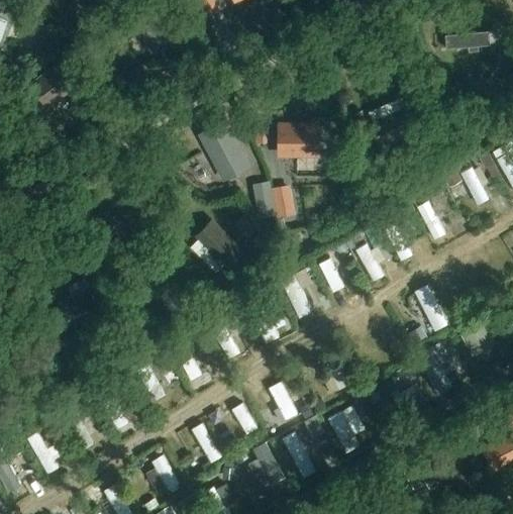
[(150,7),(126,25),(148,57),(173,39),(150,7)]
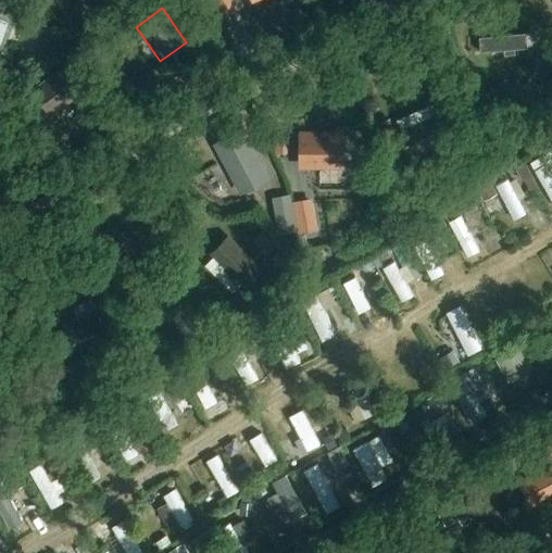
[(135,35),(122,35),(122,49),(135,49),(135,35)]
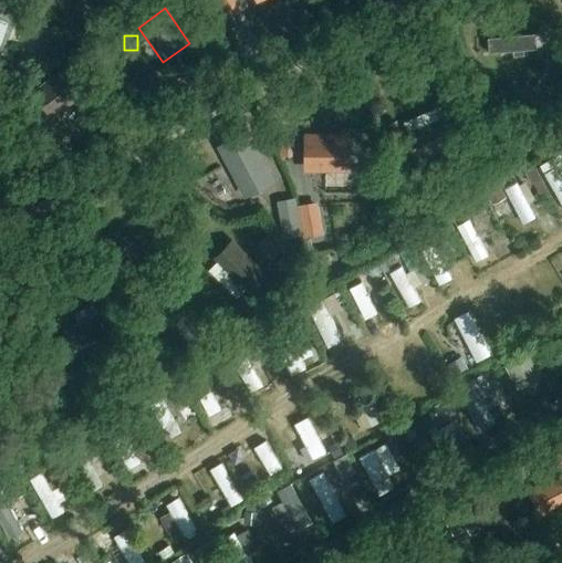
[(527,48),(485,41),(480,66),(522,74),(526,52),(527,48)]
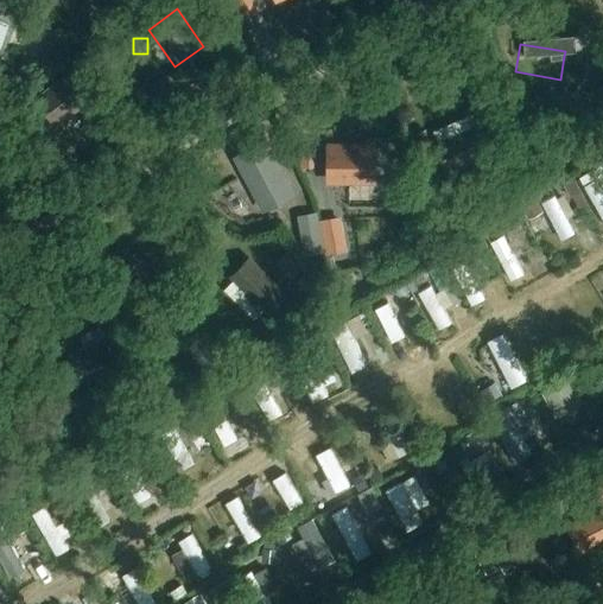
[(12,90),(11,75),(0,76),(0,91),(12,90)]
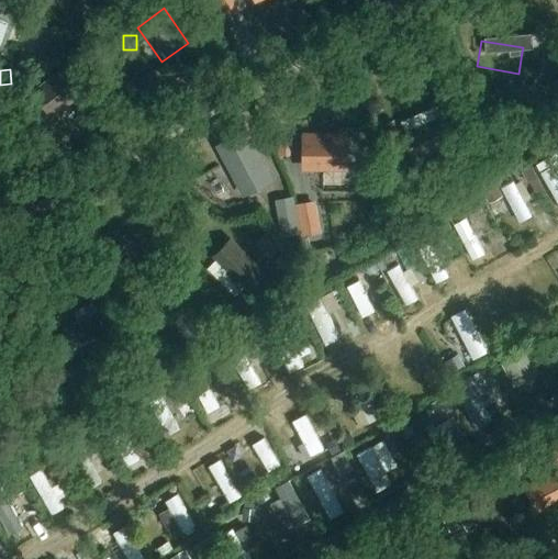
[(60,69),(28,93),(47,120),(80,96),(60,69)]
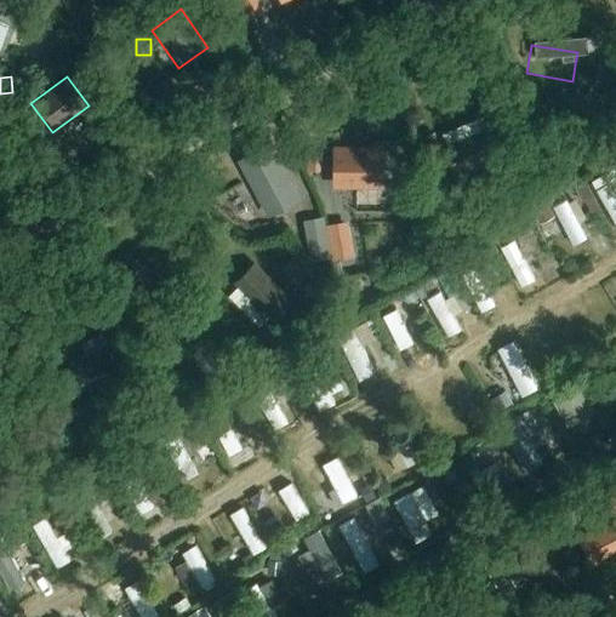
[(488,129),(439,152),(451,180),(501,156),(488,129)]
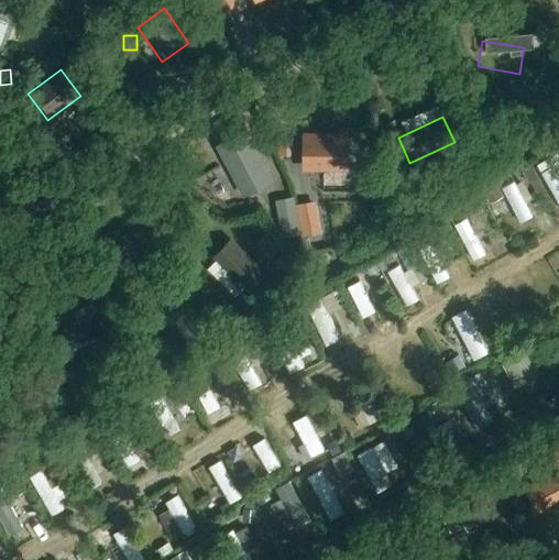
[(377,129),(383,142),(395,136),(390,123),(377,129)]
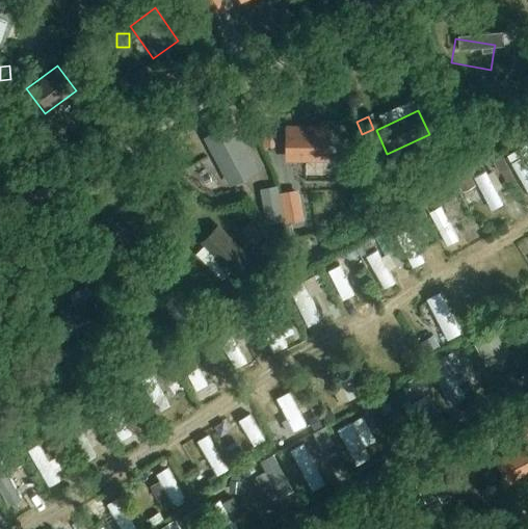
[(223,149),(211,156),(220,175),(223,173),(226,177),(236,172),(240,179),(253,173),(228,127),(215,133),(223,149)]
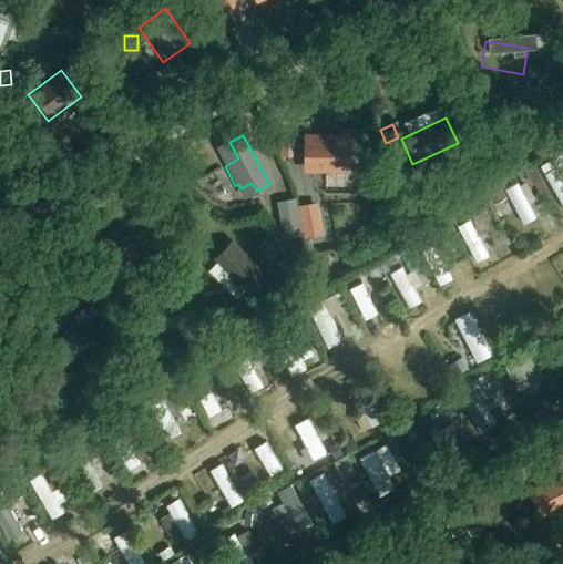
[(299,137),(299,174),(348,174),(348,136),(299,137)]
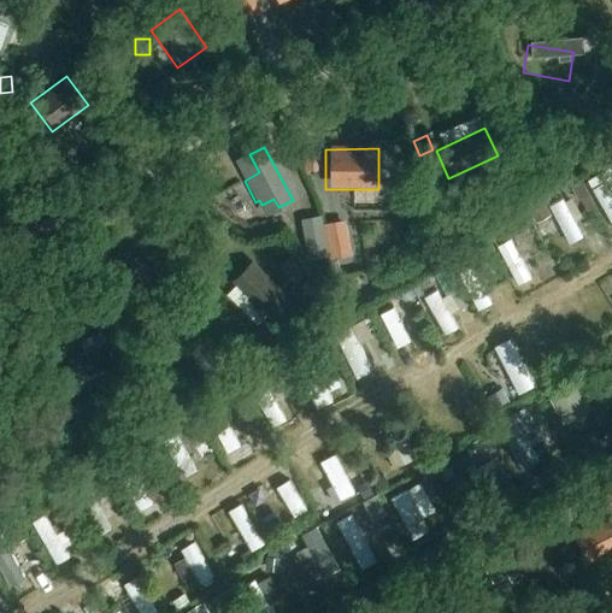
[(300,157),(301,171),(313,171),(313,157),(300,157)]
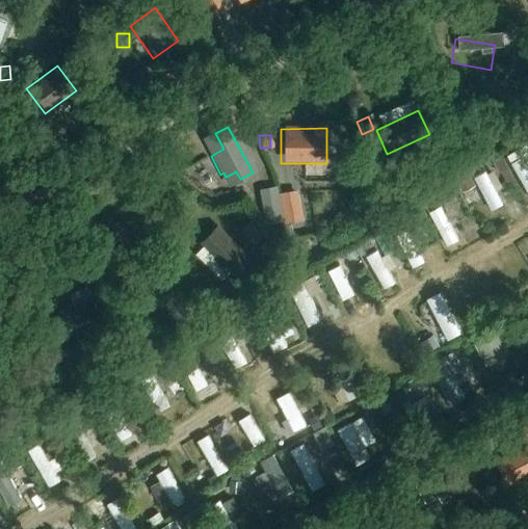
[(527,142),(508,151),(527,201),(527,200),(527,142)]
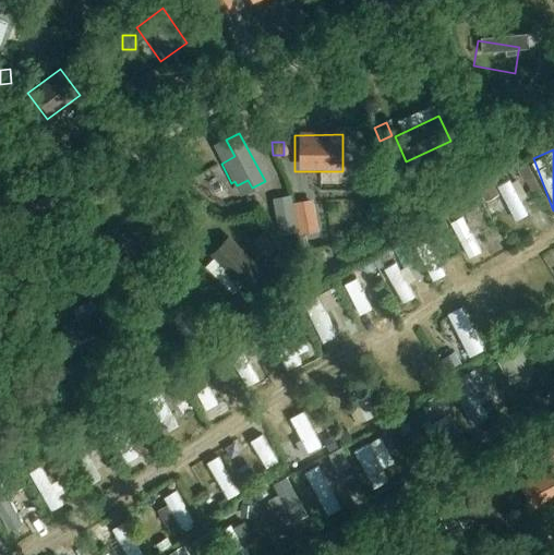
[(216,166),(200,175),(212,196),(228,189),(216,166)]
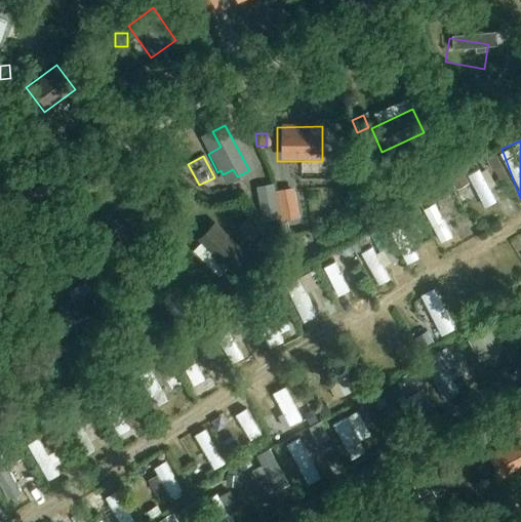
[(482,163),(466,170),(483,208),(499,201),(482,163)]
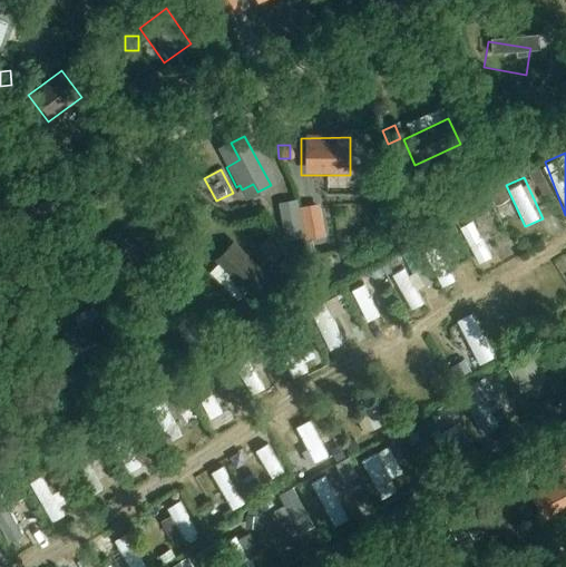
[(499,189),(487,196),(494,209),(506,203),(499,189)]
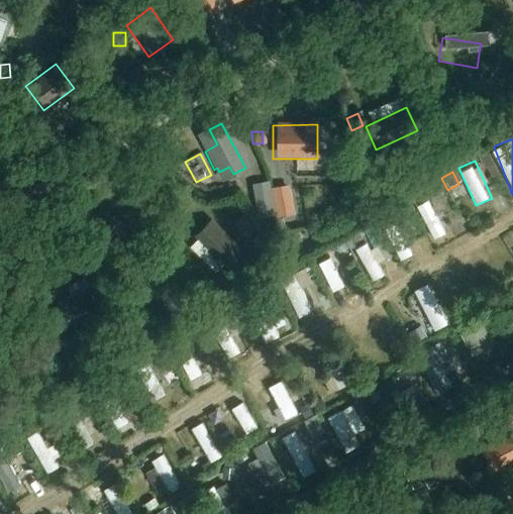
[(435,182),(424,188),(428,196),(439,190),(435,182)]
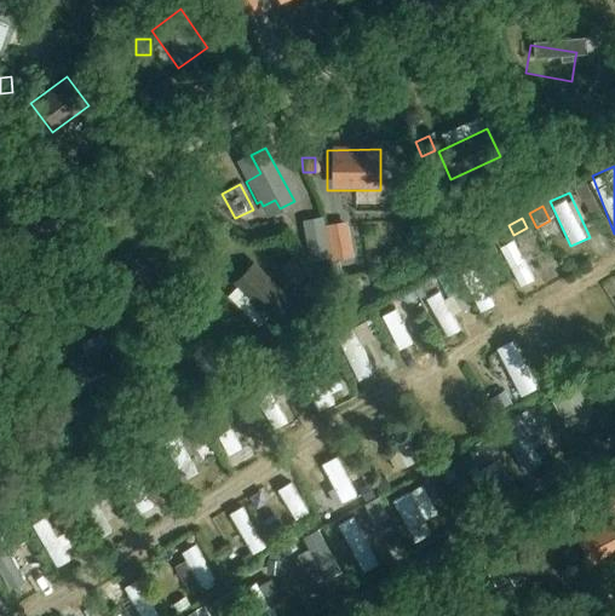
[(319,219),(300,223),(308,264),(327,260),(327,259),(321,228),(319,219)]
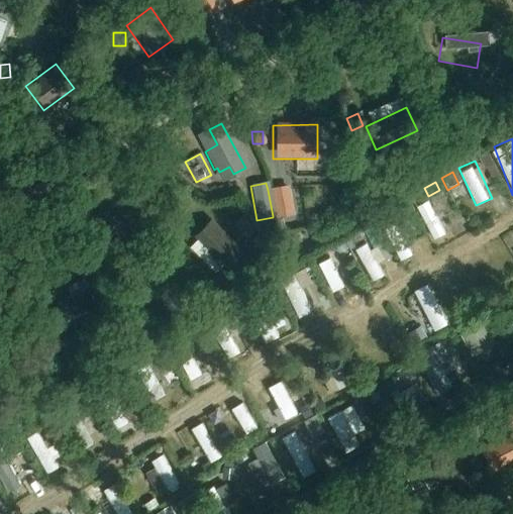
[(292,216),(286,187),(268,190),(273,216),(273,217),(273,220),(292,216)]
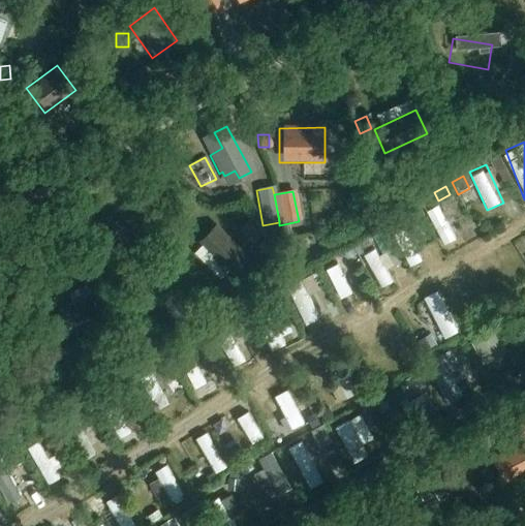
[(152,234),(130,197),(107,211),(114,221),(109,224),(117,239),(123,235),(129,247),(152,234)]
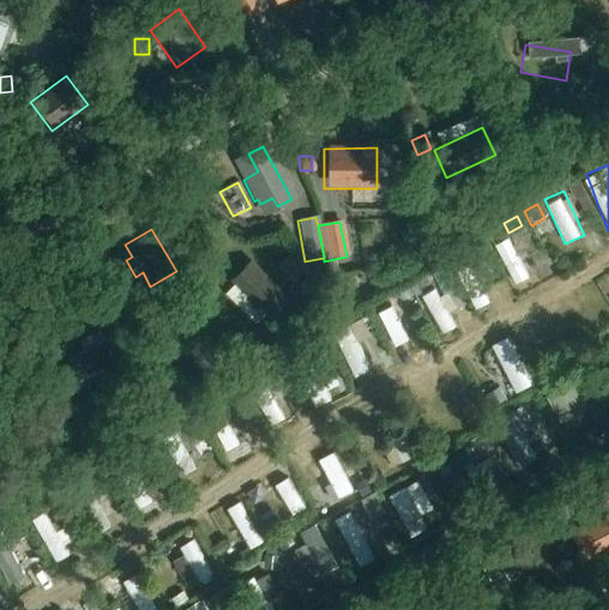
[(514,284),(528,278),(510,236),(495,243),(514,284)]
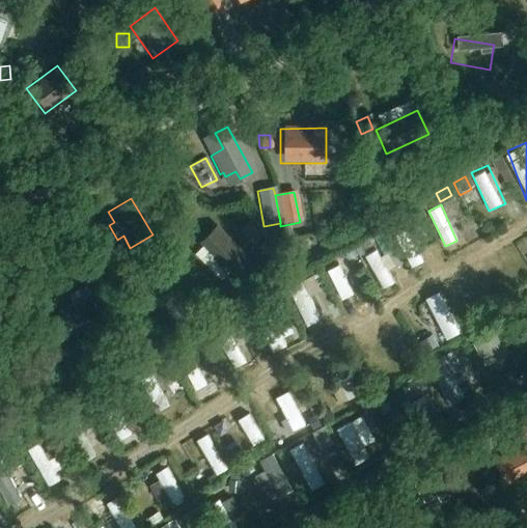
[(151,221),(160,233),(171,226),(164,214),(151,221)]
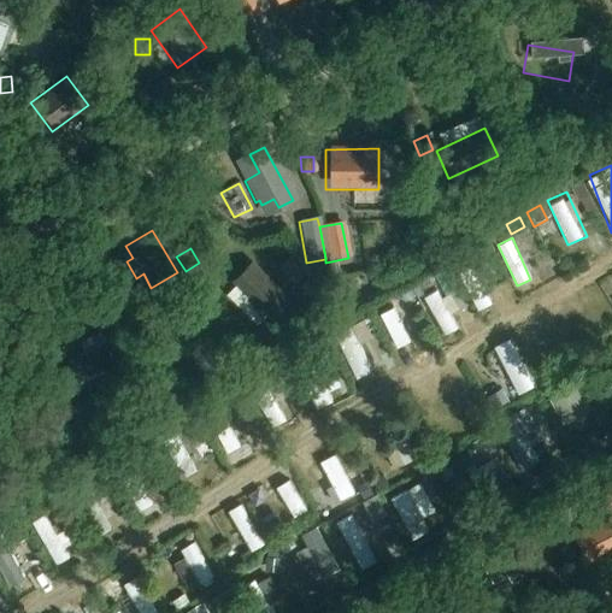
[(248,264),(228,284),(266,322),(287,301),(248,264)]
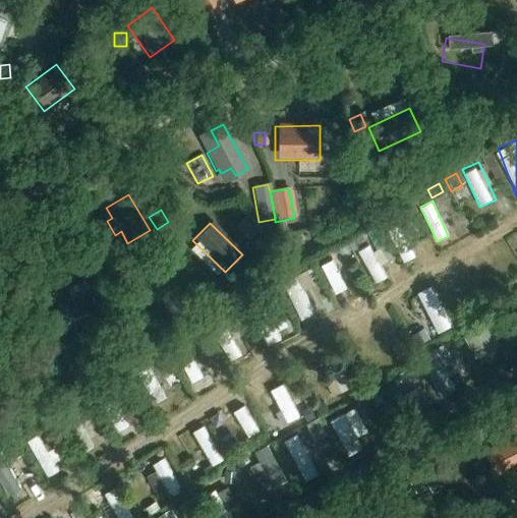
[(360,235),(344,244),(349,253),(354,251),(352,247),(363,241),(360,235)]
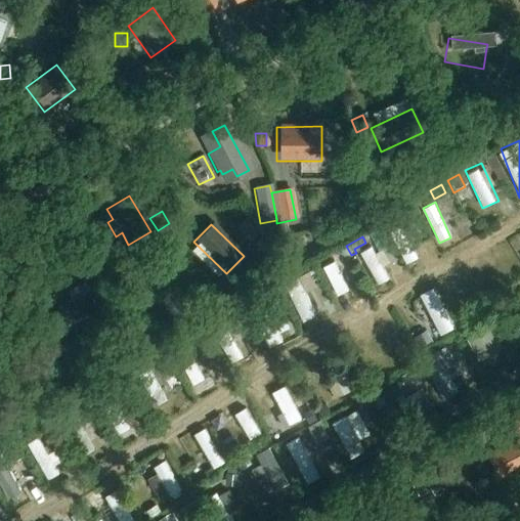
[(258,241),(249,248),(258,258),(266,251),(258,241)]
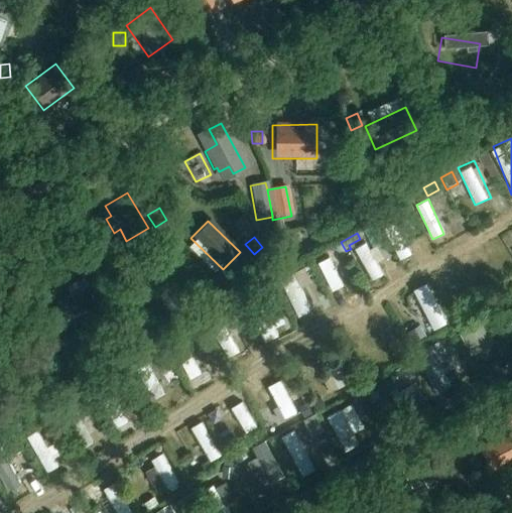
[(331,248),(336,255),(344,250),(340,243),(331,248)]
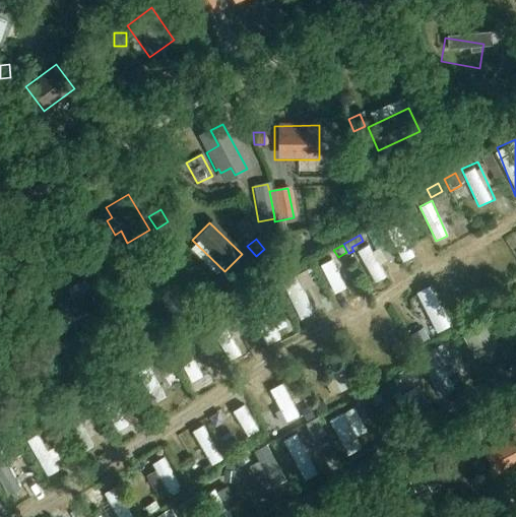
[(271,287),(260,293),(266,304),(276,299),(271,287)]
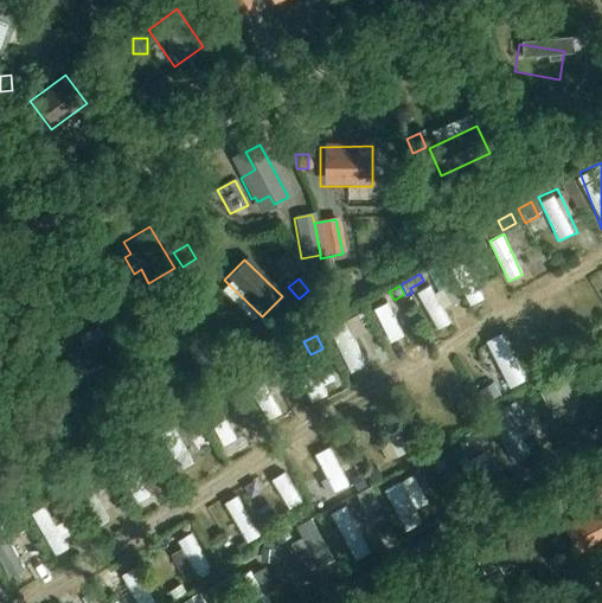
[(506,391),(520,384),(498,338),(482,345),(506,391)]
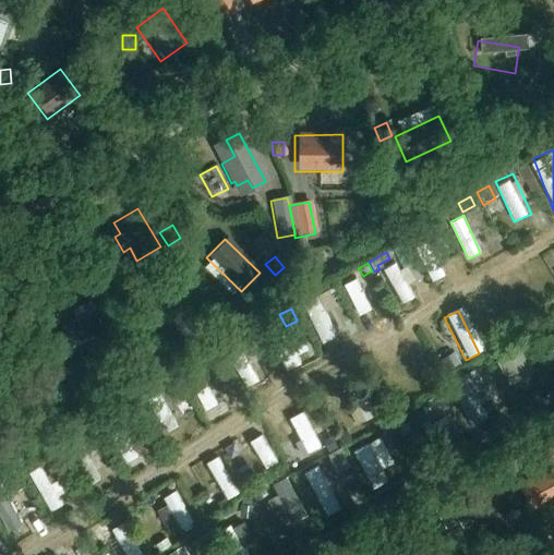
[(57,329),(67,350),(103,333),(93,313),(57,329)]
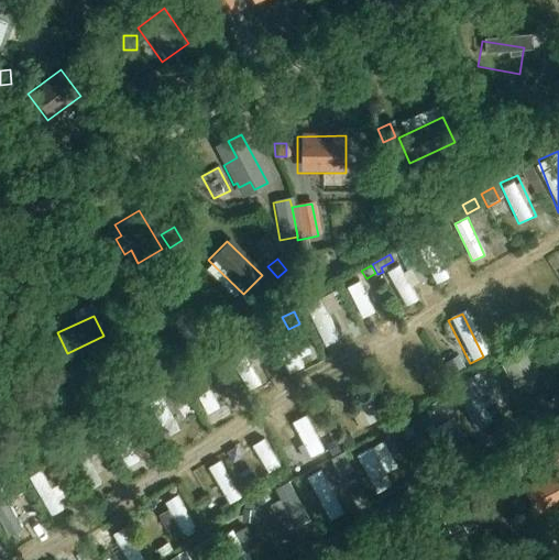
[(529,333),(518,339),(528,357),(539,351),(529,333)]
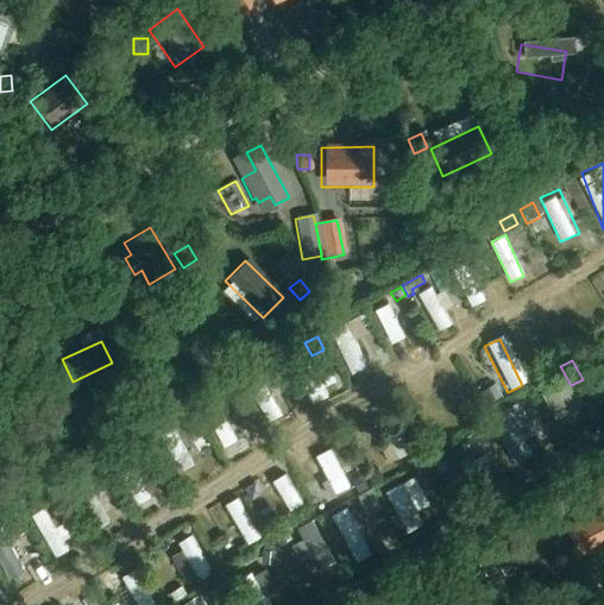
[(313,366),(301,371),(312,399),(323,395),(313,366)]
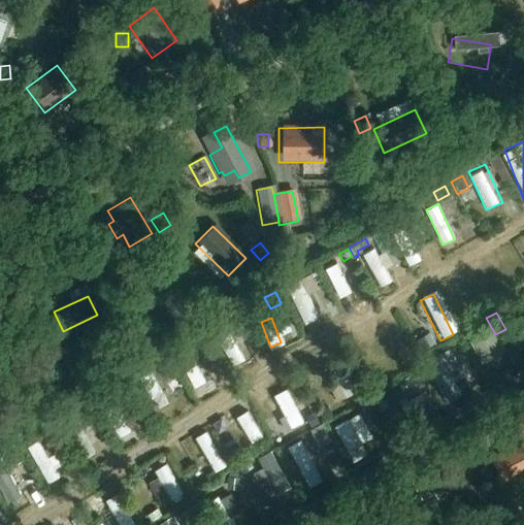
[(485,323),(462,335),(480,366),(502,355),(485,323)]
